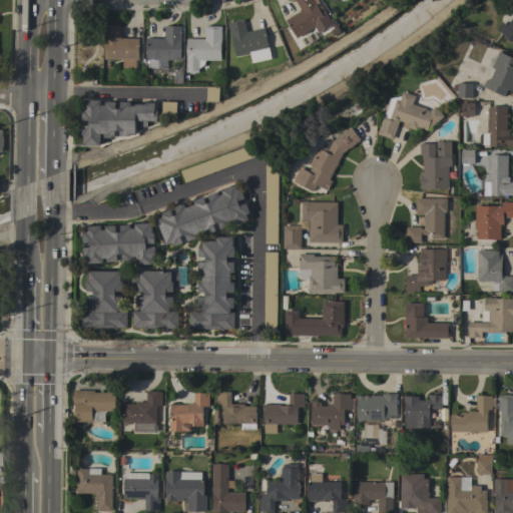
[(314,0),(322,14),(325,12),(332,25),(318,33),(315,27),(296,38),(286,20),(301,11),(295,0),(314,0)]
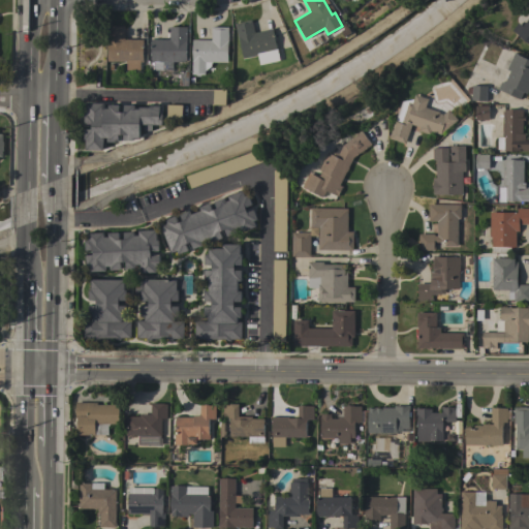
[(528,43),(511,30),(518,23),(522,26),(528,16),(528,43)]
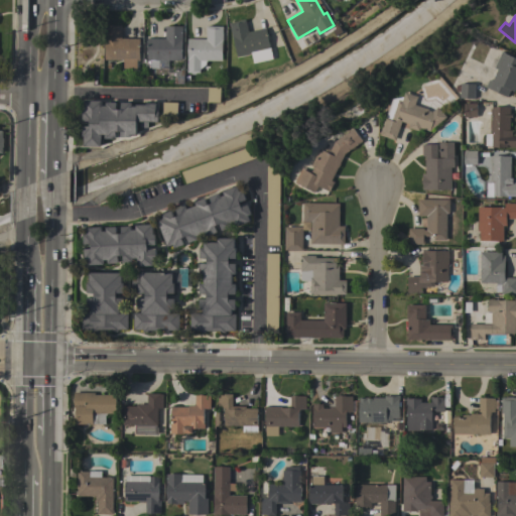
[(233,38),(232,38),(229,23),(245,19),(248,31),(266,28),(272,59),(253,63),(251,54),(237,57),(233,38)]
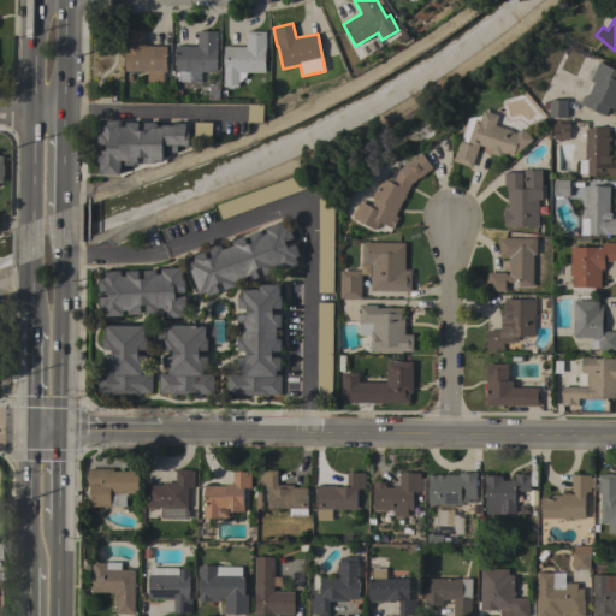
[(125,30),(144,30),(144,46),(166,46),(166,72),(163,72),(163,82),(146,82),(147,72),(125,71),(125,30)]
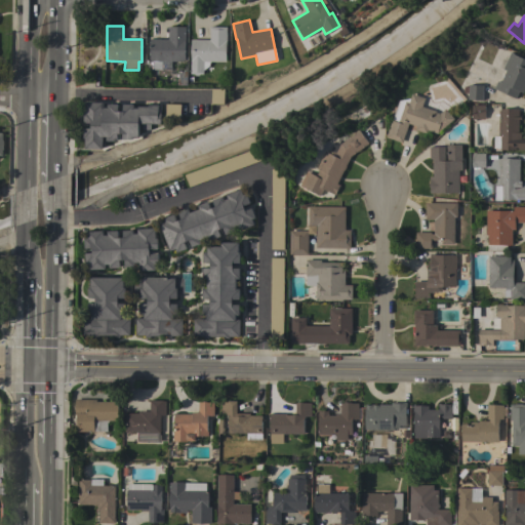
[(185,62),(161,62),(161,70),(152,70),(152,62),(149,61),(150,39),(168,39),(168,27),(185,27),(185,62)]
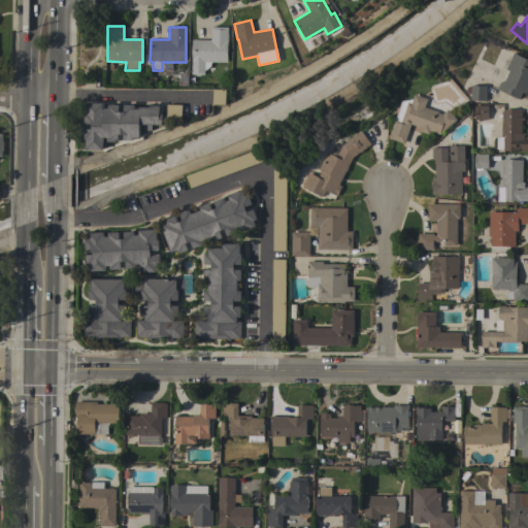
[(210,39),(210,27),(228,27),(227,62),(211,62),(209,67),(204,70),(204,74),(200,74),(199,76),(196,76),(195,74),(192,74),(192,39),(210,39)]
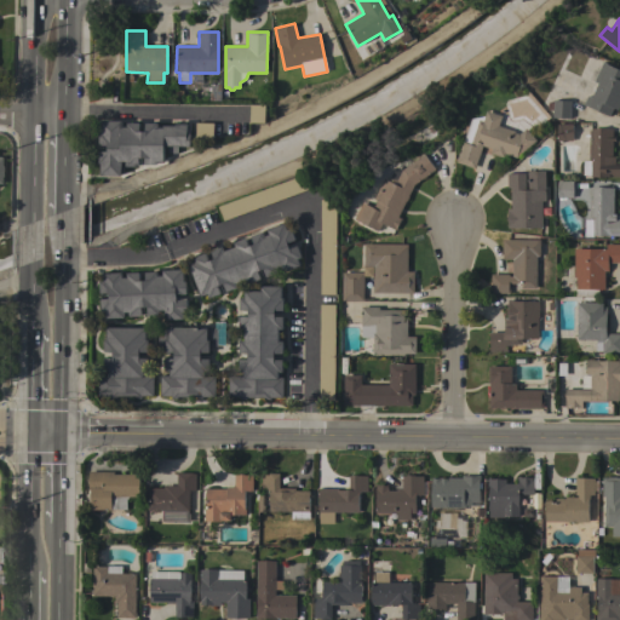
[(587,96),(591,97),(597,84),(593,82),(602,62),(619,70),(619,104),(618,110),(613,108),(609,116),(583,105),(587,96)]
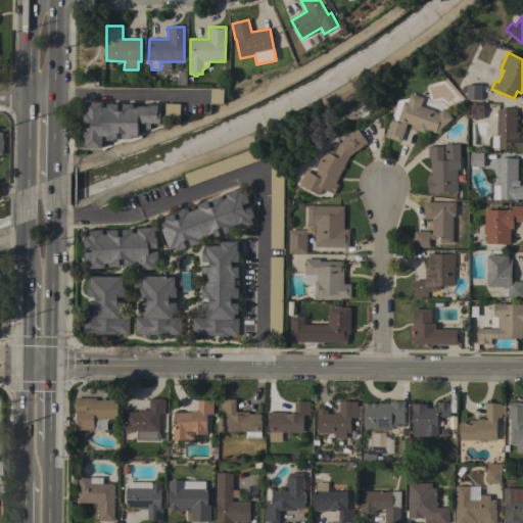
[(481,85),(480,100),(466,99),(467,84),(481,85)]
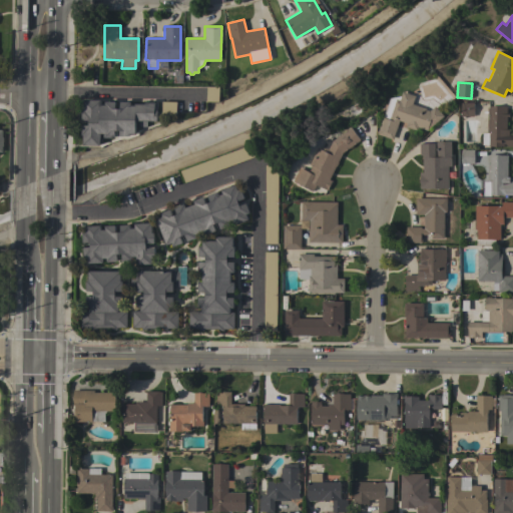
[(219,87),(219,101),(206,101),(206,87),(219,87)]
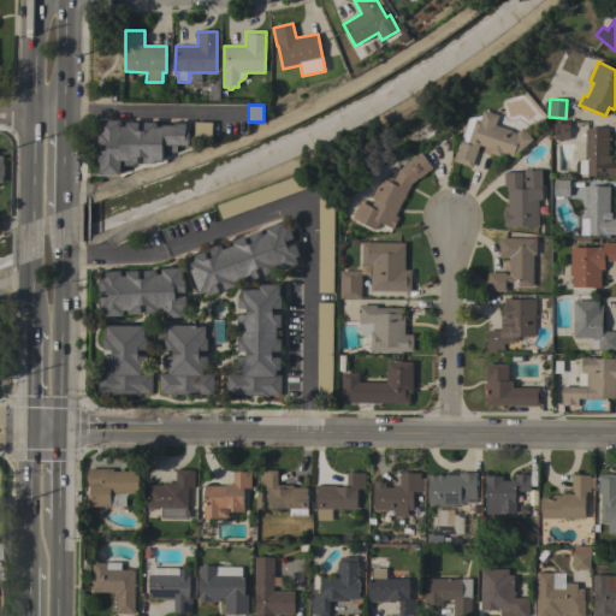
[(481,116),(483,110),(498,116),(495,125),(511,130),(510,131),(515,134),(522,128),(533,140),(513,157),(502,153),(499,157),(487,152),(489,148),(479,144),(471,167),(452,160),(460,141),(461,141),(463,137),(458,136),(466,118),(468,119),(481,116)]
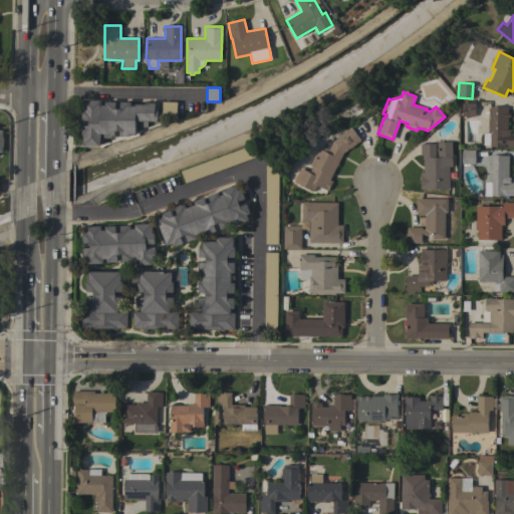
[(83,146),(83,136),(81,136),(81,109),(83,109),(83,99),(101,99),(101,105),(104,105),(104,101),(115,101),(115,109),(120,109),(120,101),(131,101),(131,105),(135,105),(135,103),(145,103),(145,102),(155,102),(155,110),(158,110),(158,121),(148,121),(148,126),(140,126),(140,121),(136,121),(136,135),(131,135),(131,137),(120,137),(120,131),(115,131),(115,138),(104,138),(104,135),(100,135),(100,138),(102,138),(102,144),(100,144),(100,146),(83,146)]
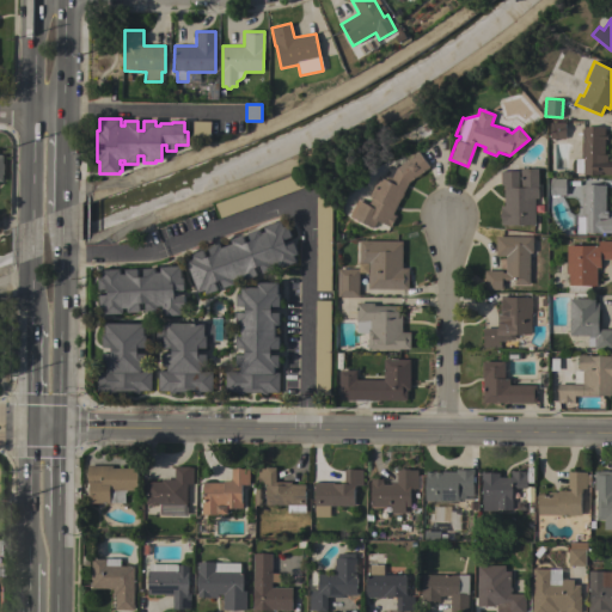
[(210,122),(210,136),(193,136),(193,121),(210,122)]
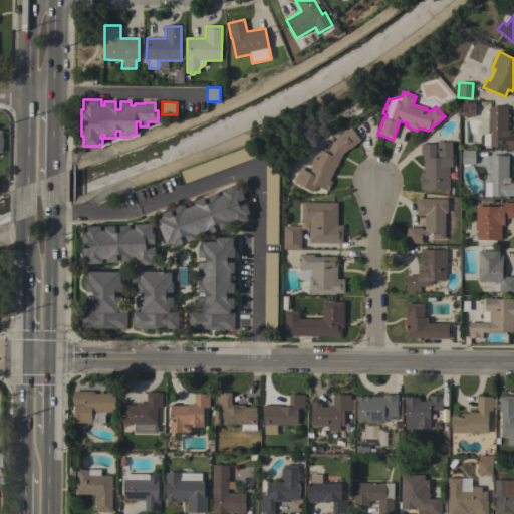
[(474,102),(475,116),(462,116),(461,103),(474,102)]
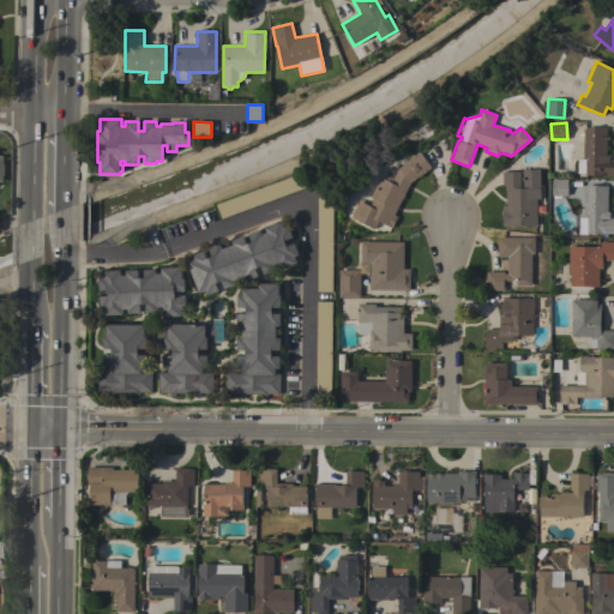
[(583,160),(583,130),(584,130),(584,127),(607,127),(607,134),(609,134),(609,140),(606,140),(607,155),(609,155),(609,162),(613,162),(613,175),(585,175),(585,174),(577,174),(577,160),(583,160)]
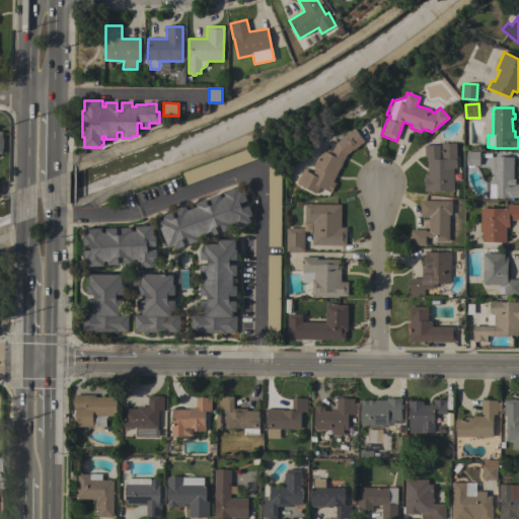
[(332,181),(336,183),(330,193),(319,188),(316,194),(298,184),(305,171),(312,174),(315,168),(312,166),(321,149),(325,151),(327,148),(332,151),(338,141),(355,129),(364,142),(347,155),(332,181)]
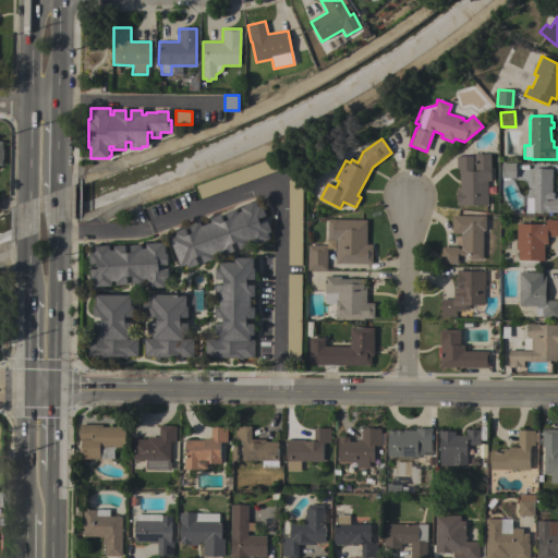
[(457,206),(457,189),(460,187),(460,169),(457,169),(456,156),(473,156),(473,171),(475,171),(474,155),(490,154),(492,181),(487,181),(488,205),(457,206)]
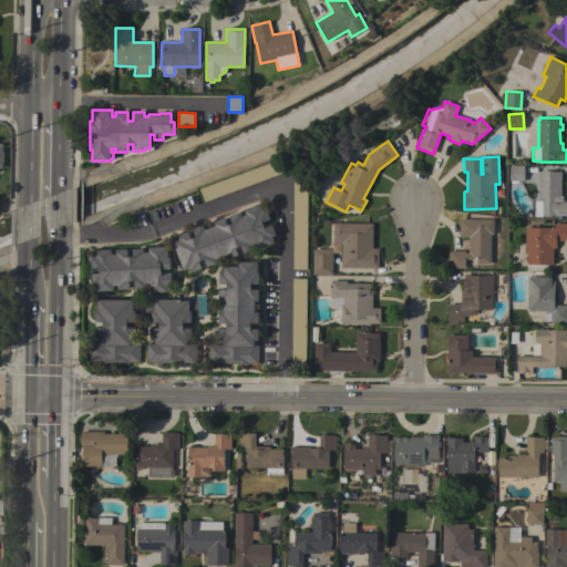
[(509,165),(524,165),(524,181),(522,181),(509,181),(509,165)]
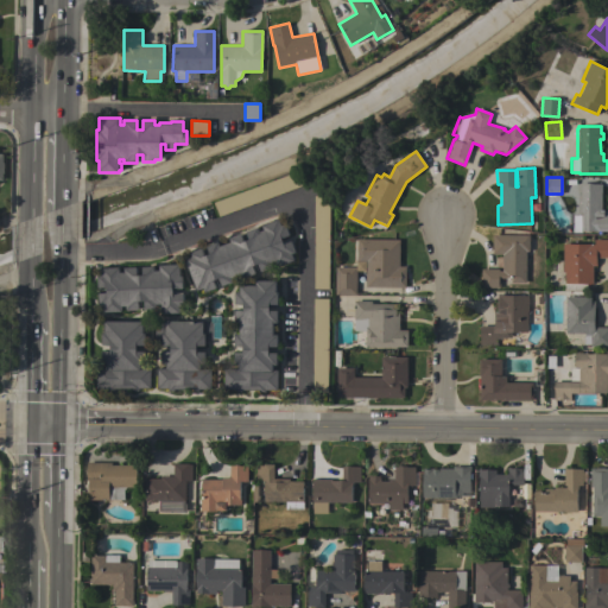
[(578,185),(580,185),(580,184),(601,184),(601,210),(603,210),(603,216),(607,216),(607,230),(581,230),(581,232),(572,232),(572,215),(577,215),(578,185)]
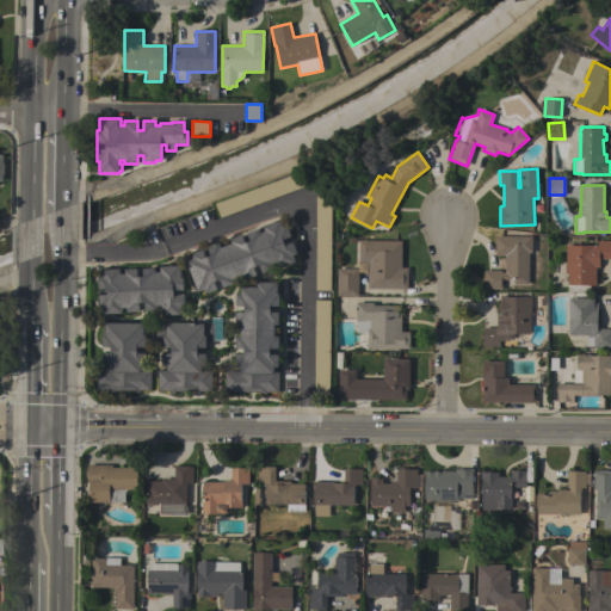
[(186,260),(192,258),(191,253),(203,248),(205,257),(211,255),(208,247),(220,242),(221,247),(232,244),(230,239),(242,234),(246,244),(251,241),(248,233),(259,228),(261,233),(265,232),(263,227),(281,220),(283,227),(287,224),(291,238),(284,240),(285,245),(294,242),(297,254),(294,255),(296,263),(278,269),(277,264),(273,265),(275,270),(263,273),(259,266),(254,267),(257,276),(223,288),(220,281),(214,282),(217,290),(205,295),(204,290),(198,292),(186,260)]
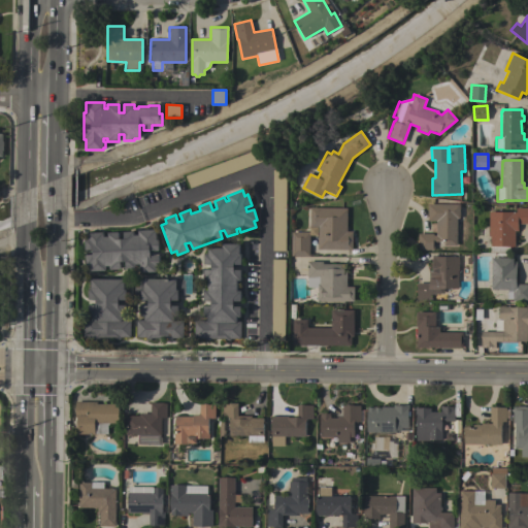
[(460,204),(460,218),(457,218),(457,245),(443,245),(443,240),(440,240),(440,242),(434,242),(434,250),(418,250),(418,233),(433,233),(433,235),(436,235),(436,221),(427,221),(428,204),(460,204)]
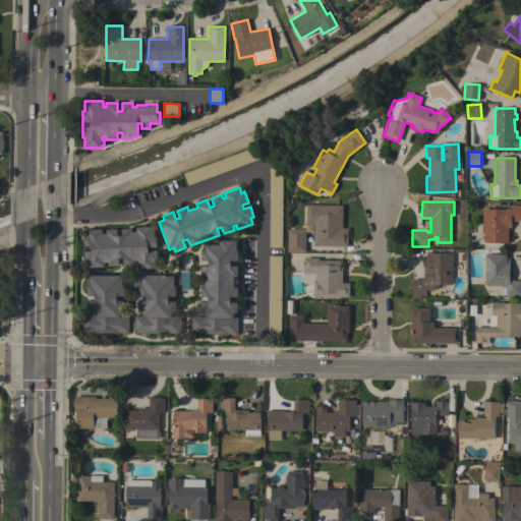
[(342,206),(342,228),(348,229),(347,246),(312,246),(313,224),(305,224),(305,205),(342,206)]
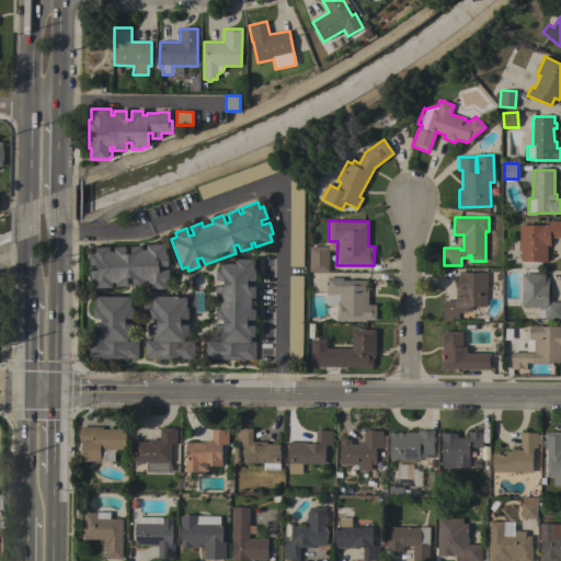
[(548,225),(548,221),(560,221),(560,238),(550,238),(550,240),(551,240),(551,243),(550,243),(550,245),(547,245),(547,262),(541,262),(541,268),(521,268),(521,252),(514,252),(514,240),(519,240),(519,225),(548,225)]
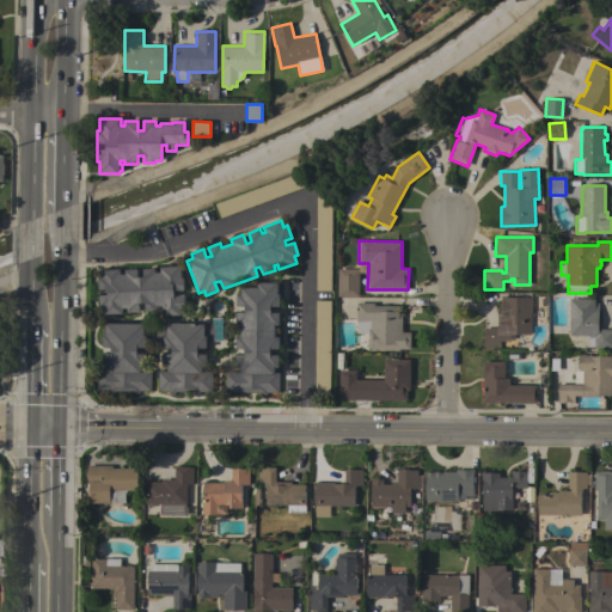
[(121,269),(121,274),(126,274),(126,269),(138,268),(139,277),(144,277),(144,268),(155,268),(155,273),(160,271),(160,267),(181,265),(182,277),(183,277),(184,291),(175,291),(175,297),(184,295),(185,316),(163,317),(163,307),(158,307),(158,311),(146,312),(145,304),(139,304),(140,312),(127,313),(127,308),(123,308),(123,313),(104,314),(104,307),(99,308),(99,295),(108,294),(108,289),(99,289),(98,277),(103,276),(102,270),(121,269)]
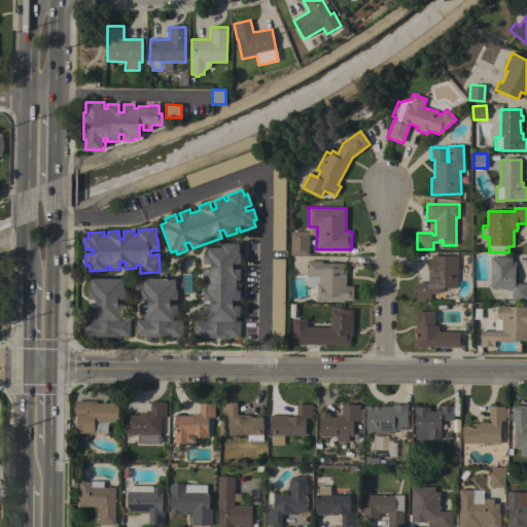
[(309,255),(290,255),(290,232),(309,232),(309,255)]
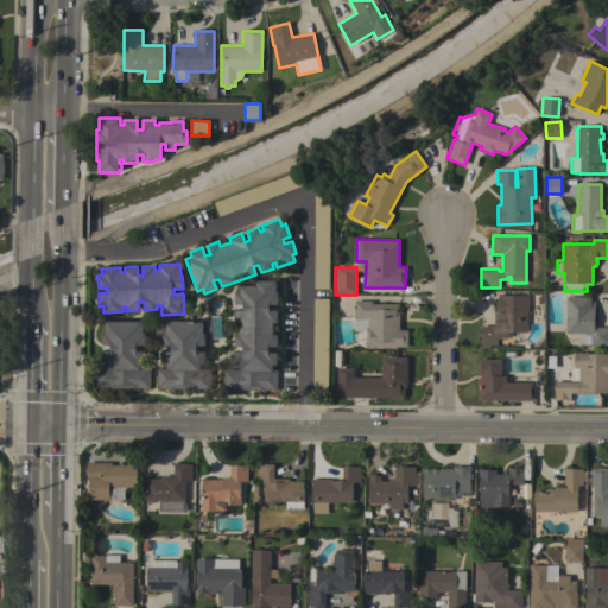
[(277,280),(276,292),(278,292),(278,305),(270,305),(270,311),(278,311),(278,323),(273,323),(273,335),(278,335),(278,348),(270,348),(268,353),(277,353),(277,366),(273,366),(273,369),(278,369),(278,391),(265,391),(265,393),(259,393),(259,391),(241,391),(241,392),(234,392),(235,390),(223,390),(223,368),(239,369),(239,365),(234,365),(234,353),(244,353),(244,347),(234,347),(234,334),(239,334),(239,323),(235,323),(235,310),(245,310),(245,304),(235,304),(235,292),(240,292),(240,285),(255,285),(255,280),(277,280)]
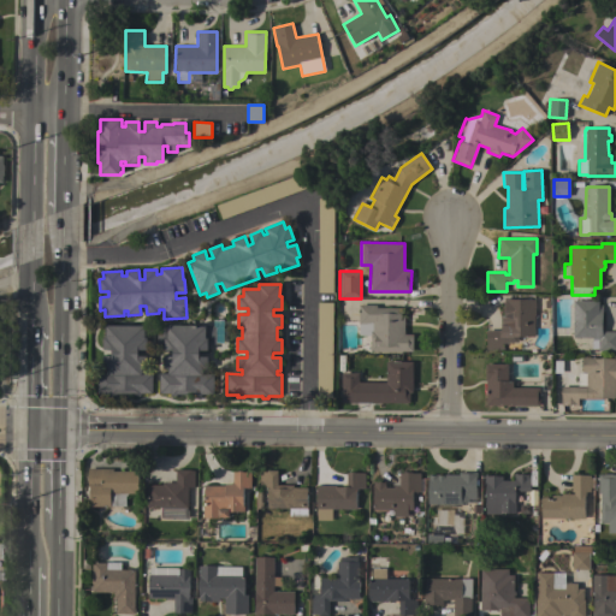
[(534,338),(517,337),(517,343),(508,343),(508,344),(503,343),(503,349),(486,349),(486,330),(503,331),(503,332),(508,332),(508,324),(504,324),(504,319),(503,319),(504,298),(535,300),(534,338)]
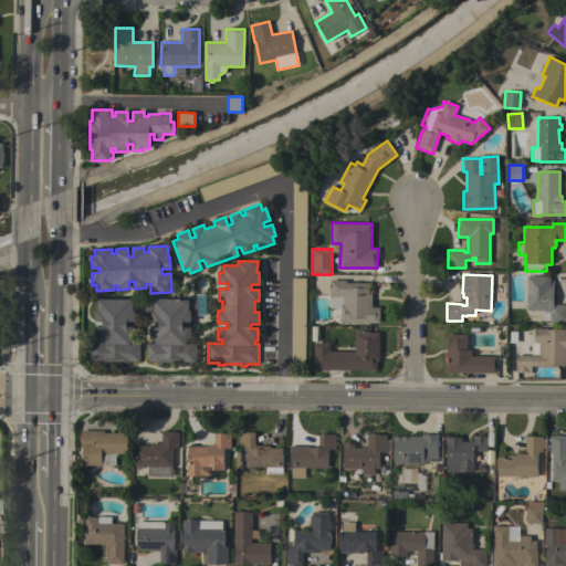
[(526,276),(551,276),(549,280),(554,280),(553,305),(565,305),(565,323),(549,323),(549,321),(543,321),(544,311),(526,311),(526,276)]
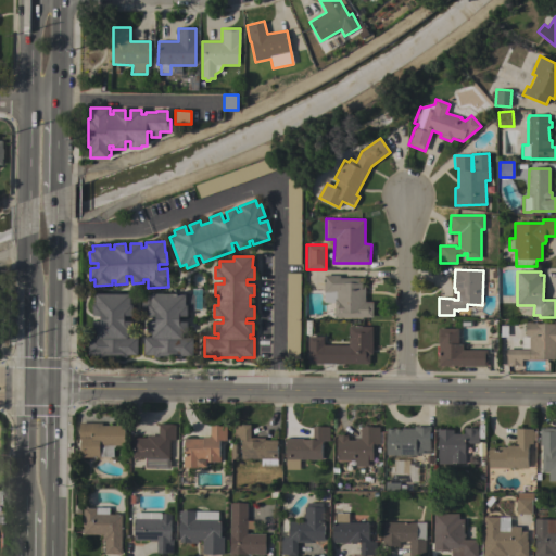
[(300,358),(286,358),(287,274),(301,274),(300,358)]
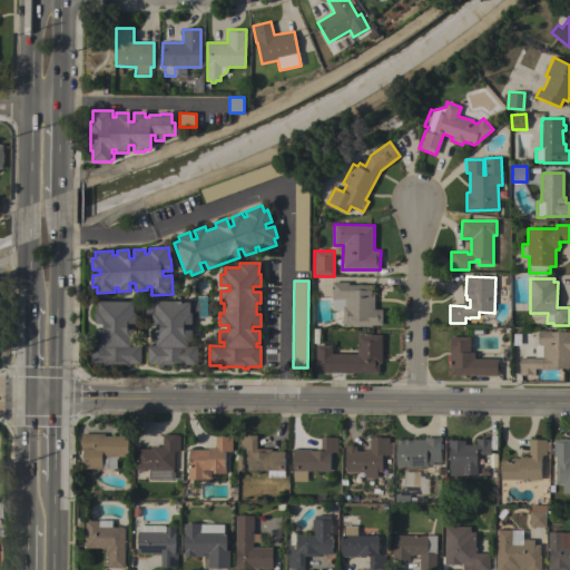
[(343,325),(343,311),(332,311),(332,282),(349,282),(349,285),(374,285),(374,310),(382,310),(382,325),(343,325)]
